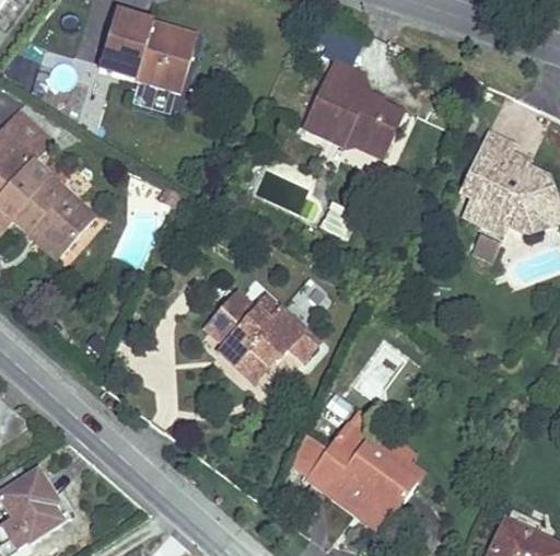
[(181,93),(194,48),(149,35),(152,23),(115,12),(98,69),(181,93)]
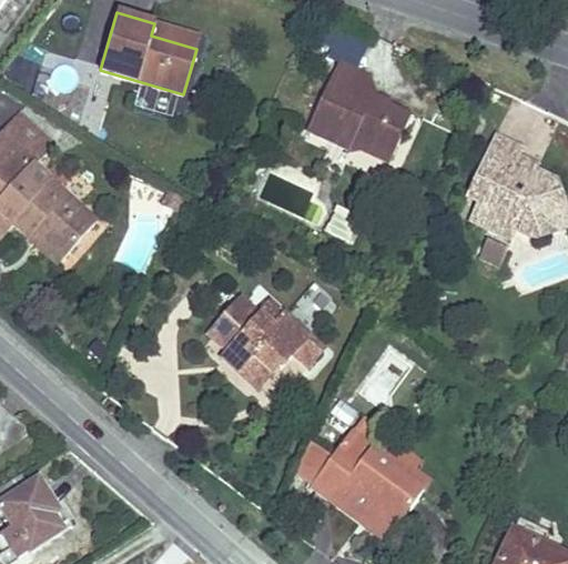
[(151,36),(196,49),(200,37),(154,23),(151,36)]
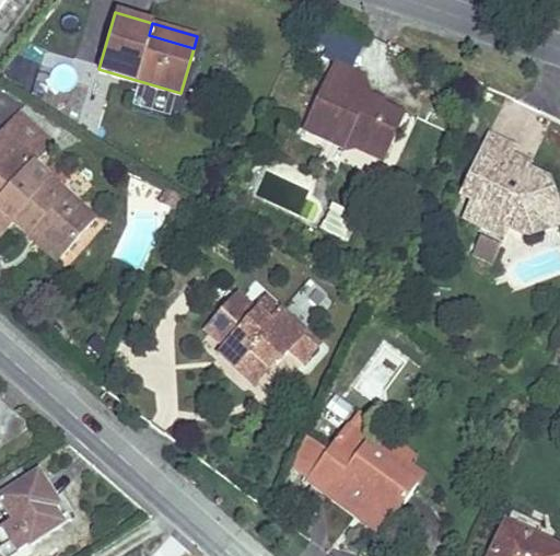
[(353,64),(362,38),(335,29),(326,54),(353,64)]
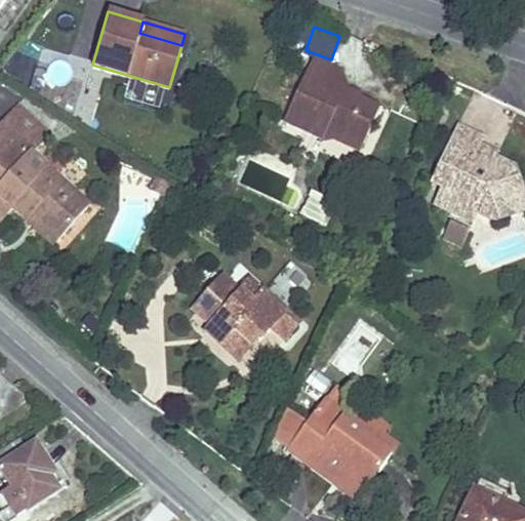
[(336,133),(361,146),(379,106),(357,95),(333,84),(340,70),(312,56),(283,119),(322,137),(328,125),(335,128),(336,133)]
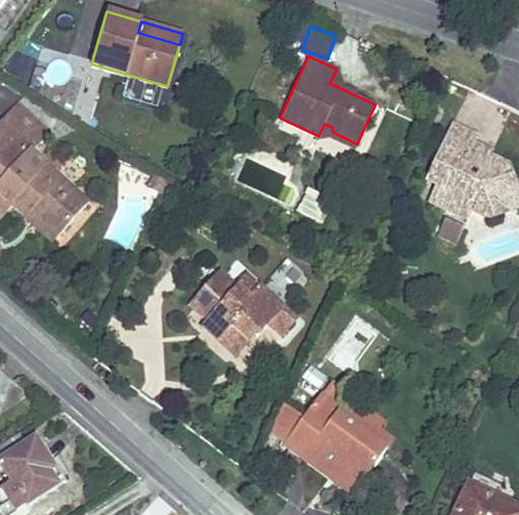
[(329,83),(353,94),(355,91),(345,85),(337,69),(329,83)]
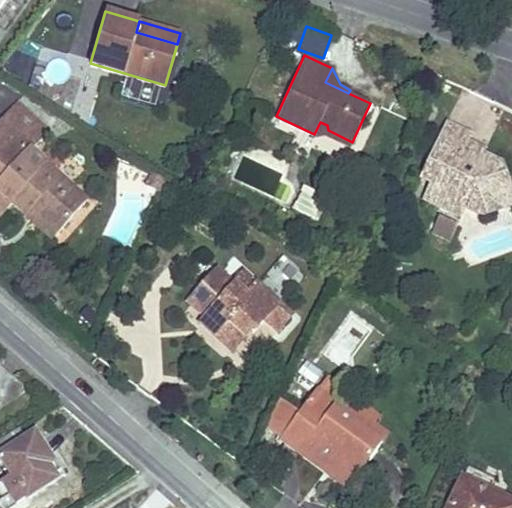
[(75,96),(64,93),(61,103),(72,106),(75,96)]
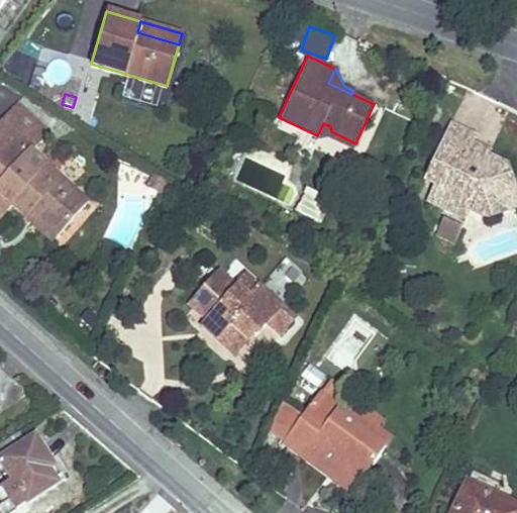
[(0,215),(12,202),(27,215),(33,209),(59,231),(88,199),(30,147),(48,126),(18,99),(0,119),(0,215)]
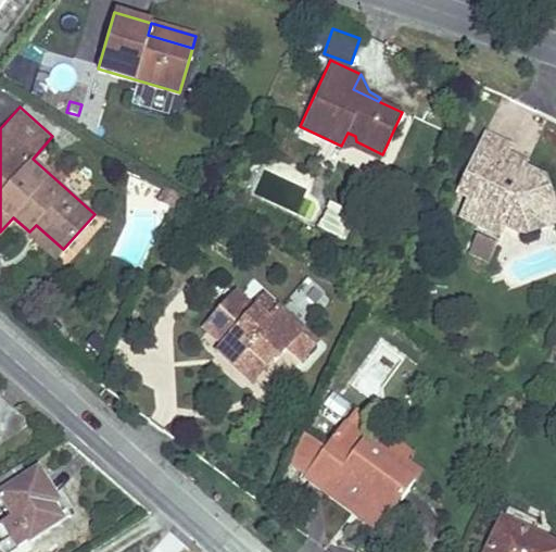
[(541,200),(551,197),(543,175),(523,166),(520,173),(502,165),(508,152),(512,143),(483,130),(455,191),(466,196),(458,214),(500,234),(505,222),(522,230),(538,225),(533,215),(541,200)]
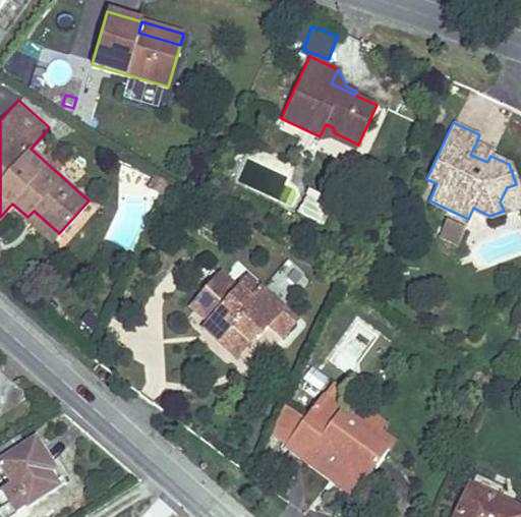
[(326,124),(320,136),(330,135),(357,148),(358,145),(334,132),(333,127),(326,124)]
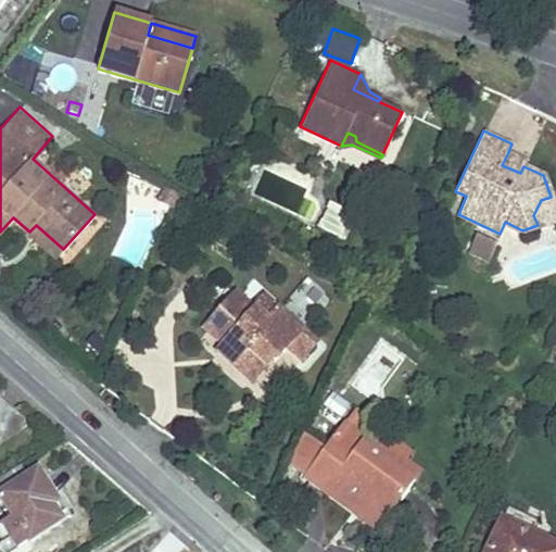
[(526,161),(508,152),(502,165),(520,173),(523,166),(526,161)]
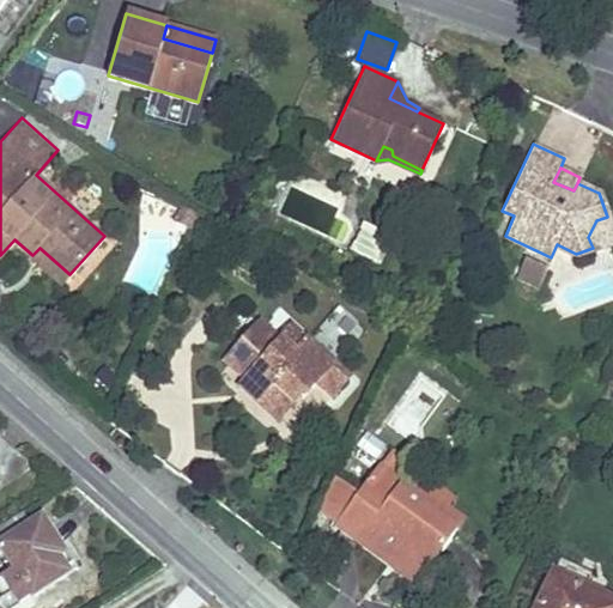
[(175,219),(190,226),(196,213),(181,206),(175,219)]
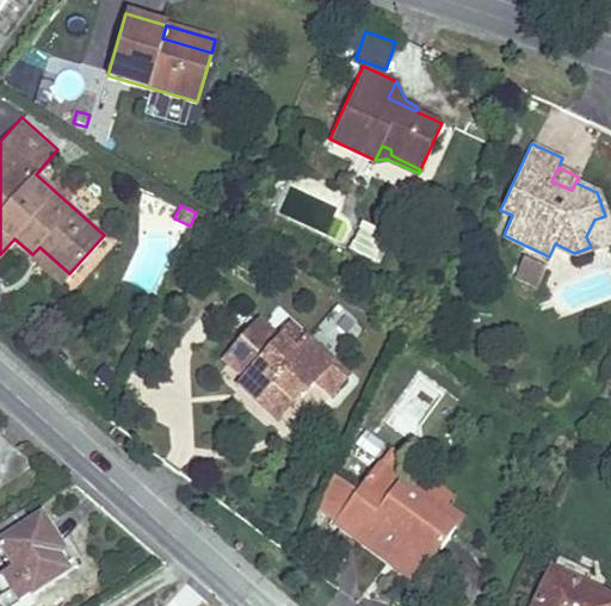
[(610,239),(610,232),(605,216),(594,220),(586,236),(591,247),(610,239)]
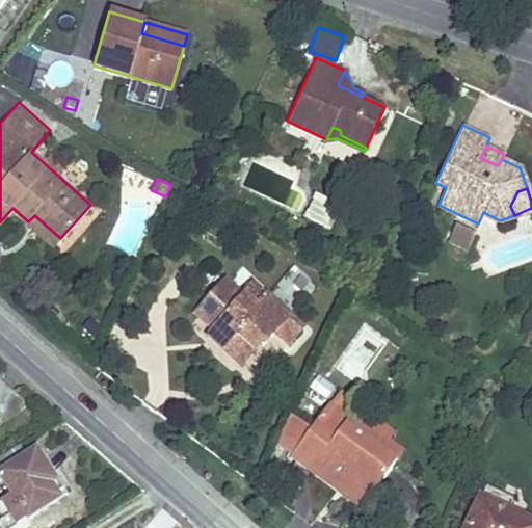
[(342,204),(315,190),(302,215),(329,229),(342,204)]
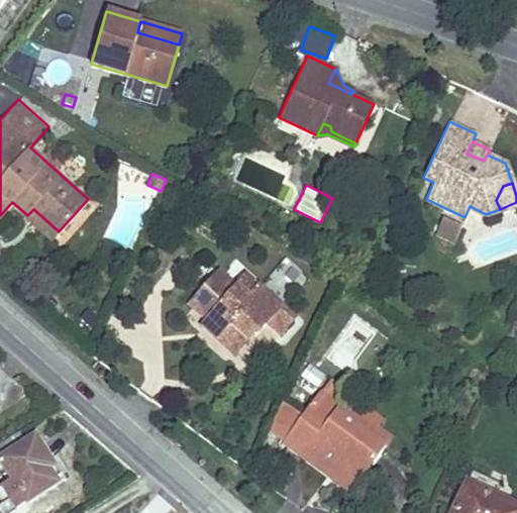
[(33,209),(27,215),(53,238),(59,231),(33,209)]
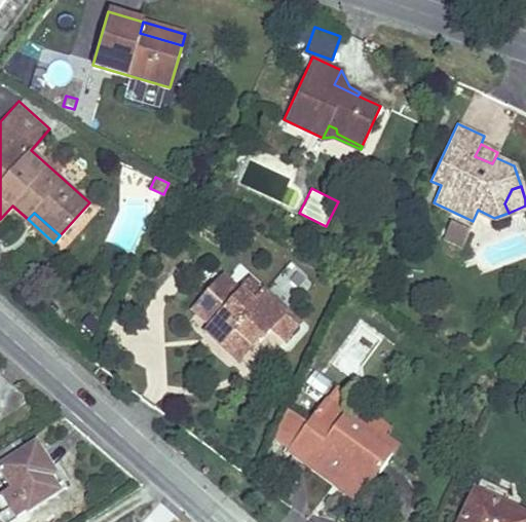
[(450,221),(443,235),(462,245),(470,229),(450,221)]
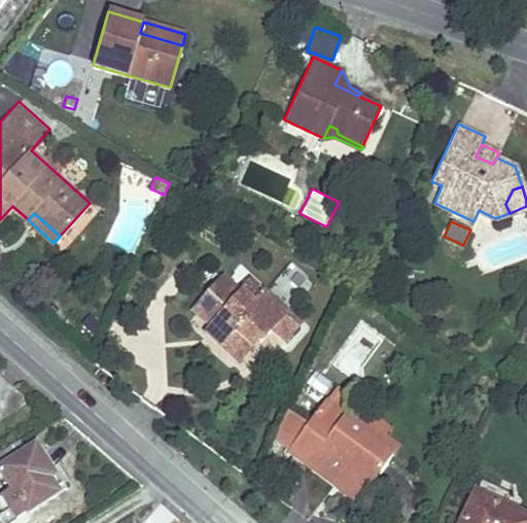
[(303,297),(314,278),(290,264),(280,281),(303,297)]
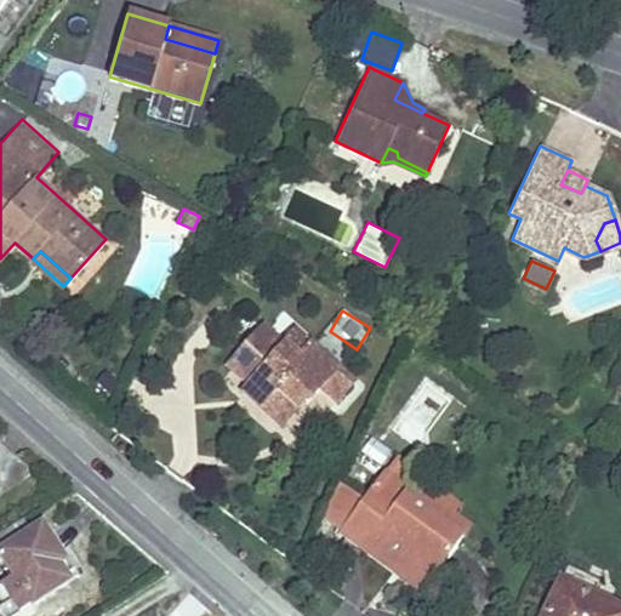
[(308,340),(296,354),(280,340),(263,324),(228,363),(250,382),(243,389),(280,423),(305,397),(307,399),(319,385),(335,399),(352,380),(308,340)]
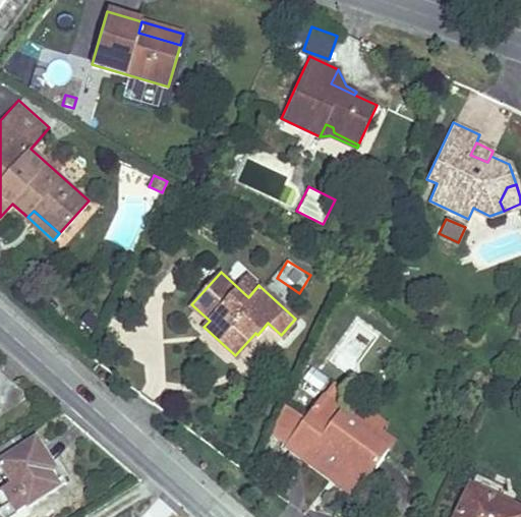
[(248,297),(258,285),(246,274),(235,285),(248,297)]
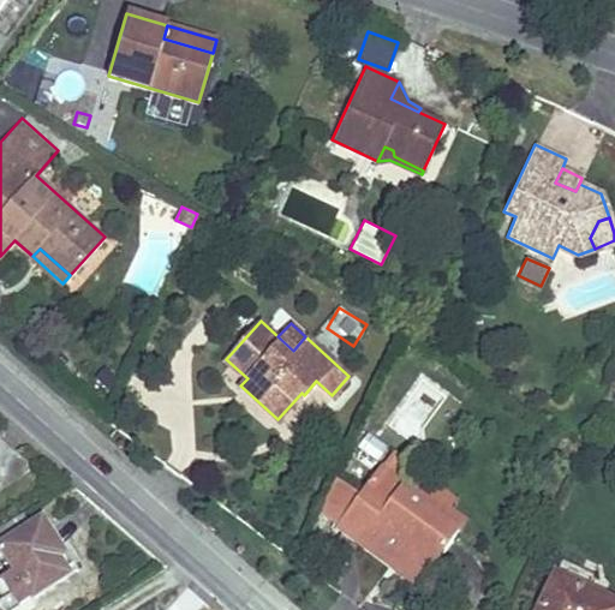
[(368,430),(357,444),(377,459),(388,444),(368,430)]
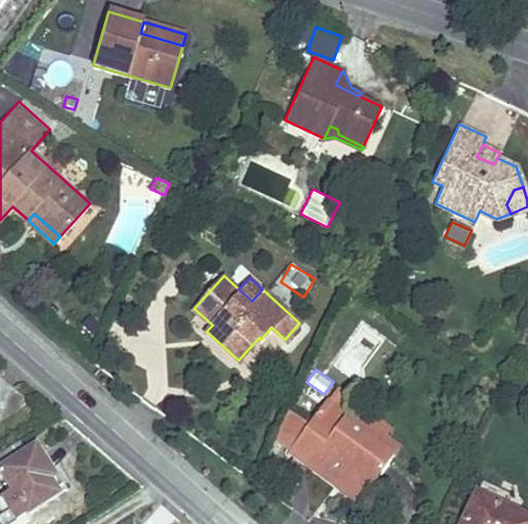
[(356,398),(339,385),(329,398),(347,412),(356,398)]
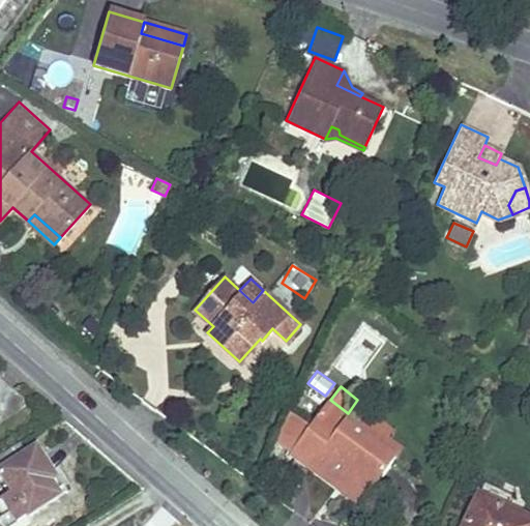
[(346,424),(351,416),(329,401),(312,426),(291,454),(334,486),(342,476),(367,495),(393,459),(346,424)]
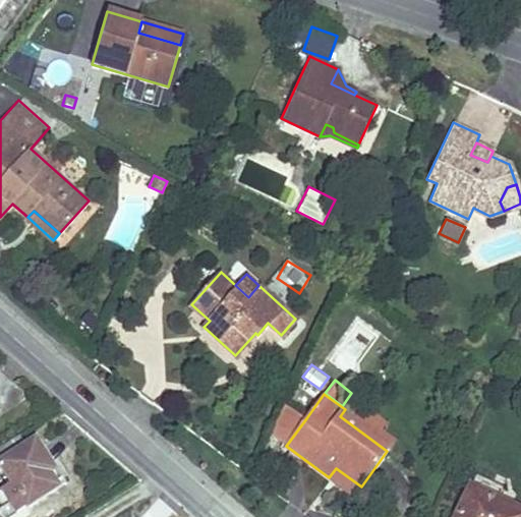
[(286,446),(306,418),(284,403),(269,434),(286,446)]
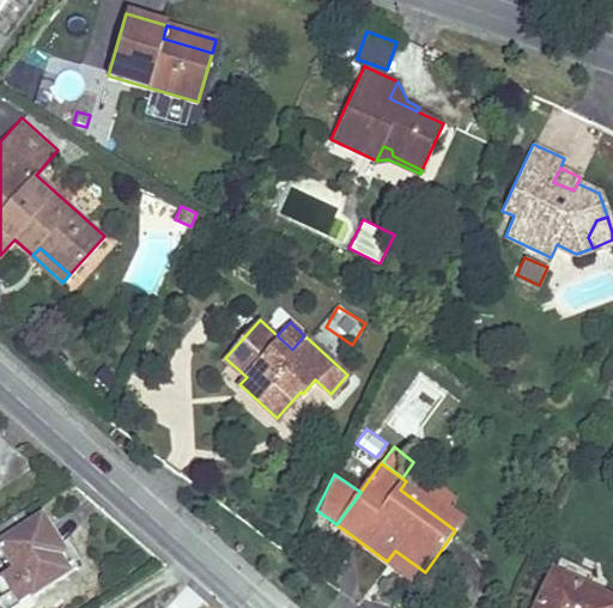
[(400,490),(455,530),(465,517),(448,505),(456,494),(434,478),(426,487),(410,476),(406,481),(400,490)]
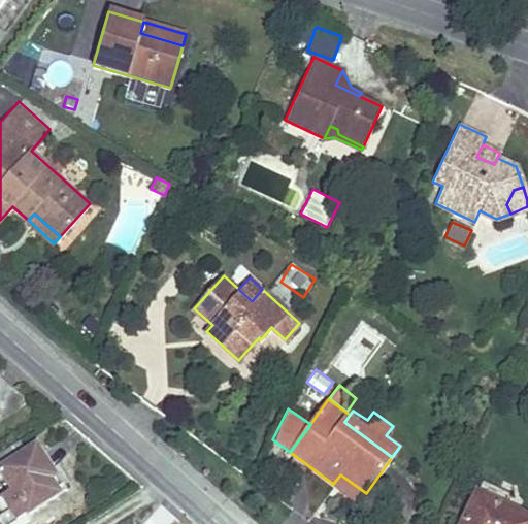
[(0,467),(27,451),(21,440),(0,454),(0,467)]
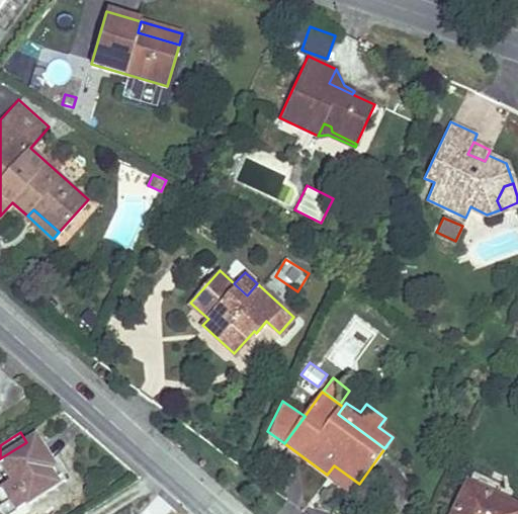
[(1,485),(16,508),(57,483),(48,469),(53,465),(34,437),(26,442),(0,458),(0,460),(11,479),(1,485)]
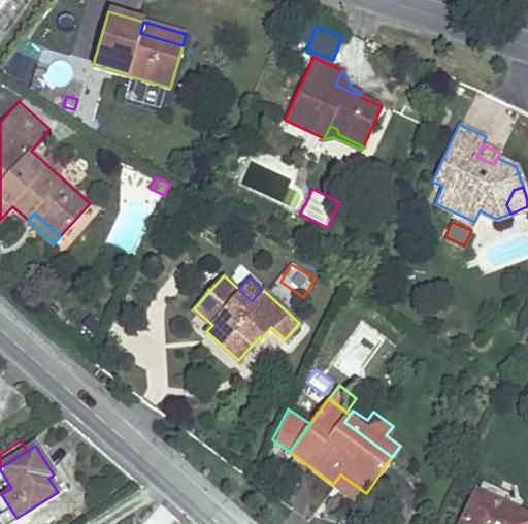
[(359,502),(366,493),(340,475),(333,484),(359,502)]
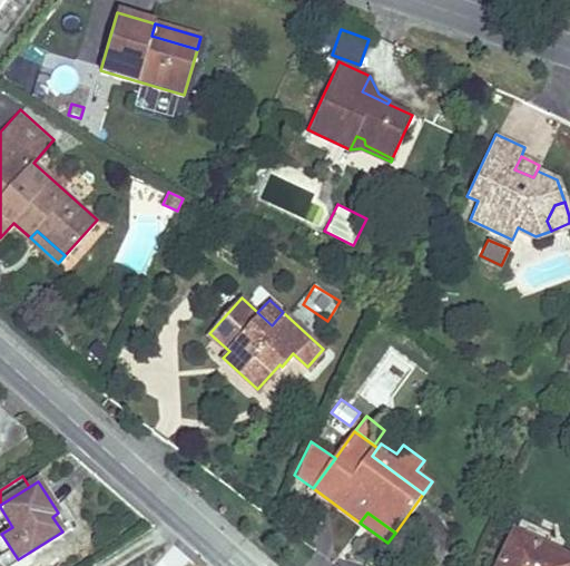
[(569,565),(569,557),(514,532),(498,565),(569,565)]
